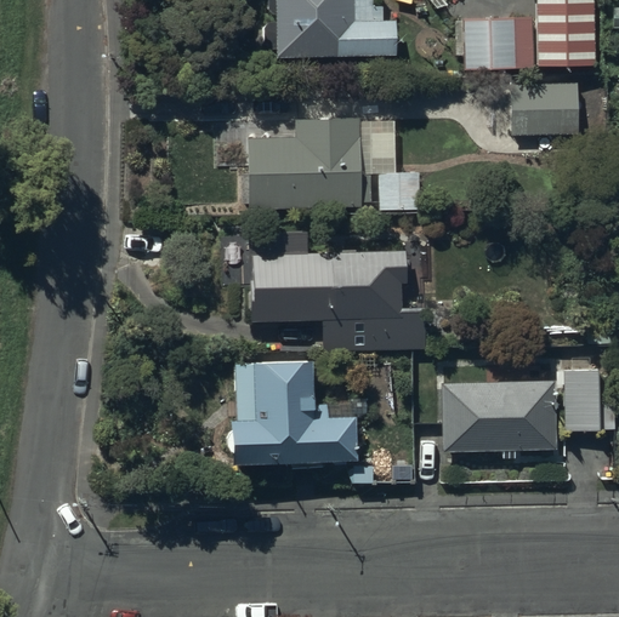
[(274,0),(277,58),(397,56),(396,21),(373,22),(372,0),(274,0)]
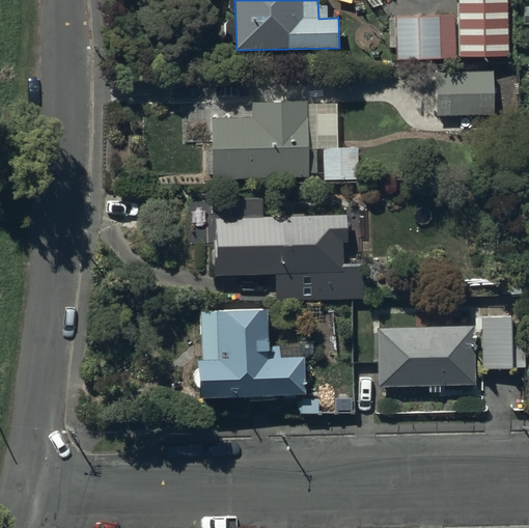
[(461,0),(464,60),(511,58),(508,0),(461,0)]
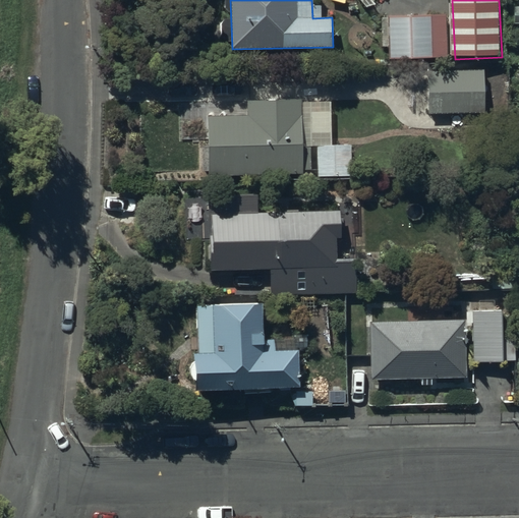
[(446,13),(391,14),(391,15),(383,15),(383,45),(390,45),(390,58),(424,58),(424,57),(447,57),(446,13)]
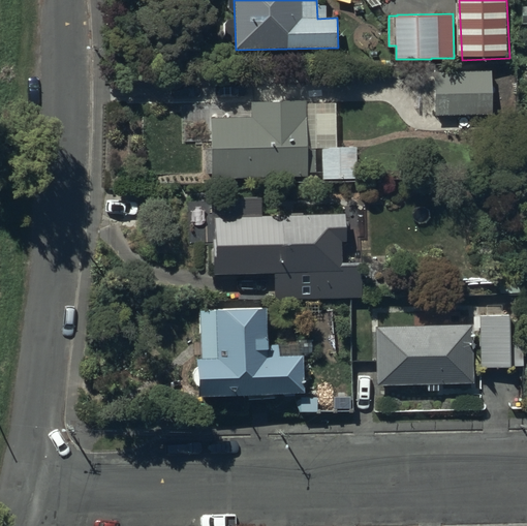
[(493,70),(437,71),(437,75),(435,75),(436,114),(494,113),(493,70)]
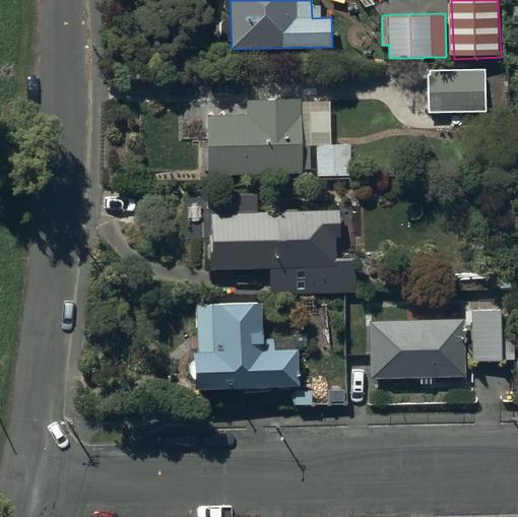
[(249,116),(207,117),(208,176),(303,174),(300,98),(248,99),(249,116)]
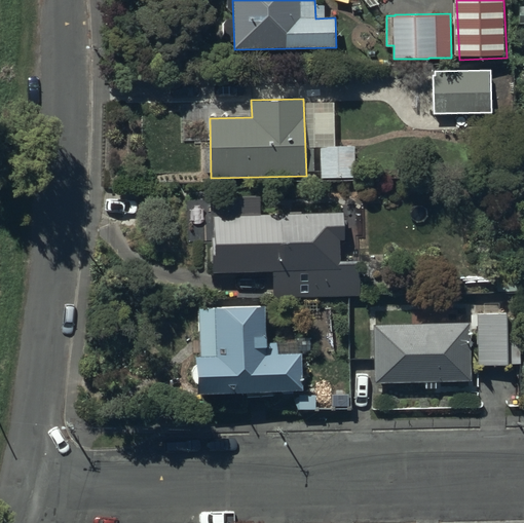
[(353,145),(320,146),(321,178),(354,177),(353,145)]
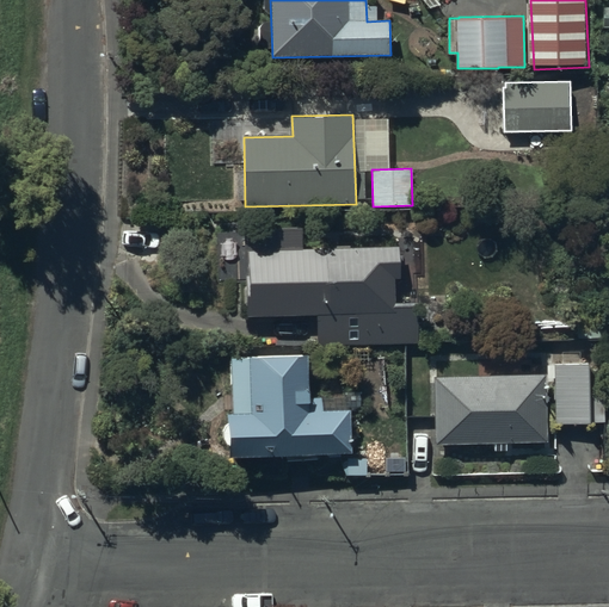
[(243,252),(246,320),(319,317),(319,344),(423,339),(420,303),(395,304),(394,278),(400,278),(399,245),(243,252)]
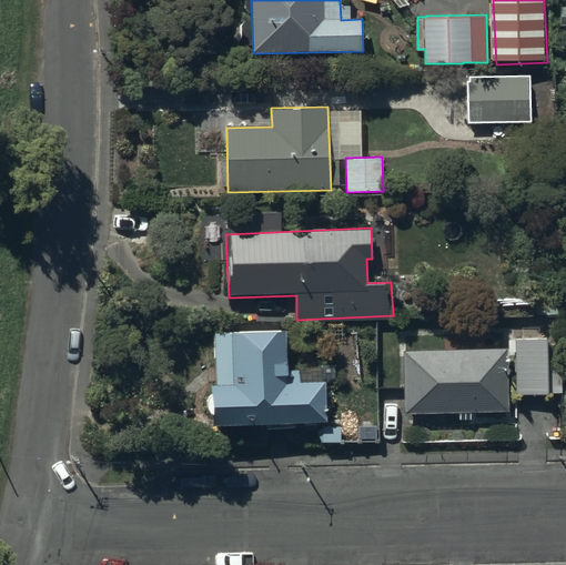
[(285,332),(222,333),(223,386),(209,387),(210,430),(325,427),(324,384),(286,385),(285,332)]
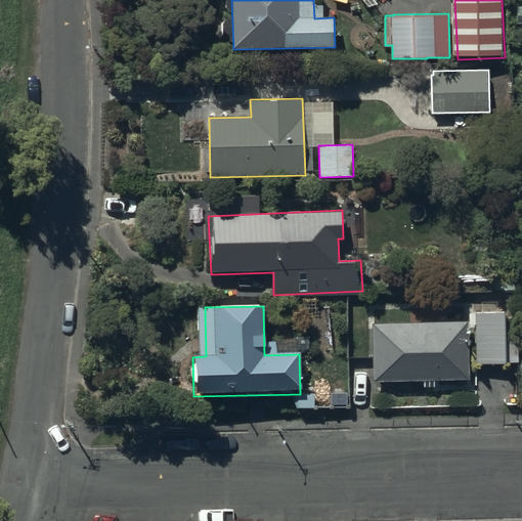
[(506,309),(476,310),(476,313),(470,313),(471,323),(476,324),(476,364),(507,364),(507,361),(519,360),(519,339),(506,339),(506,309)]
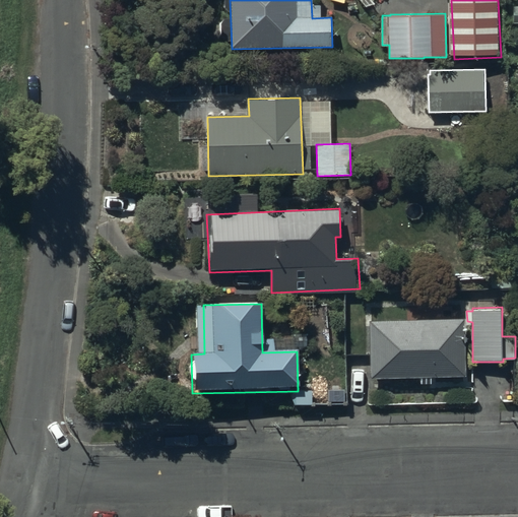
[(464,319),(369,322),(371,380),(465,377),(464,319)]
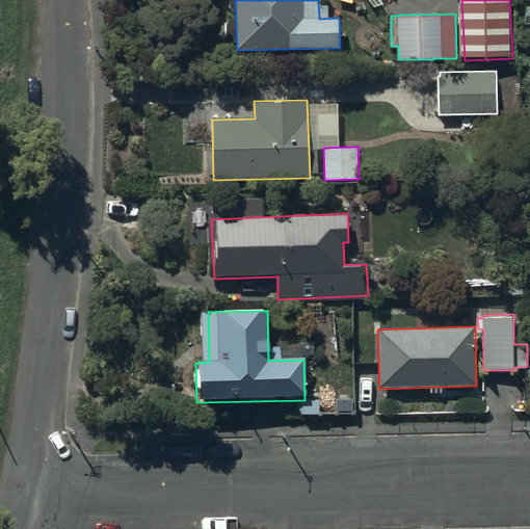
All buildings are outlined.
